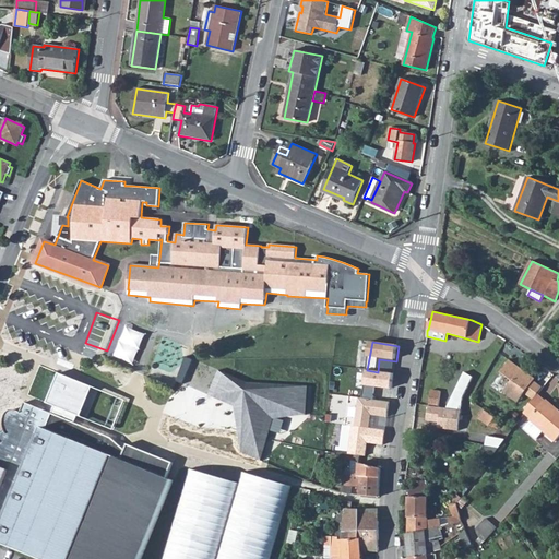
[(530,375),(510,360),(501,372),(512,380),(503,392),(518,403),(525,393),(534,400),(543,388),(534,381),(527,377),(530,375)]
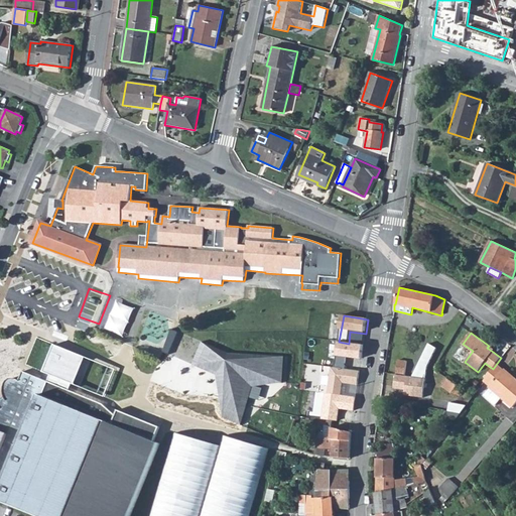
[(221,419),(241,425),(253,387),(288,383),(288,356),(228,353),(181,334),(171,355),(217,376),(221,419)]
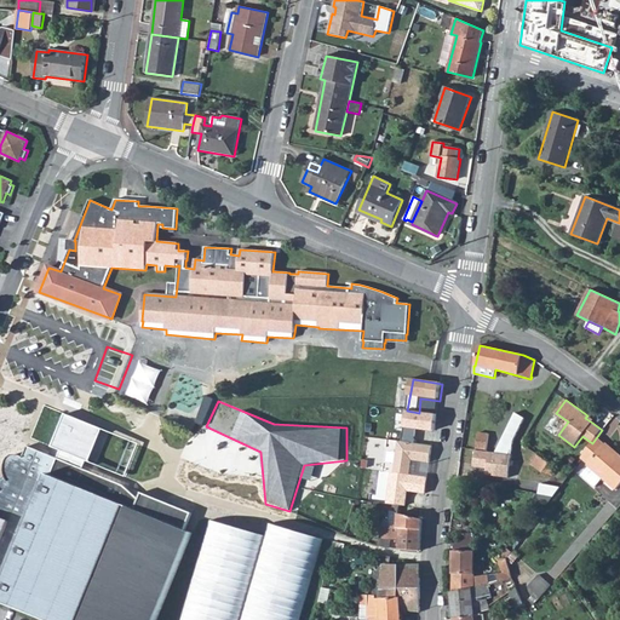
[(435,434),(438,417),(419,413),(407,411),(402,442),(414,445),(415,431),(435,434)]
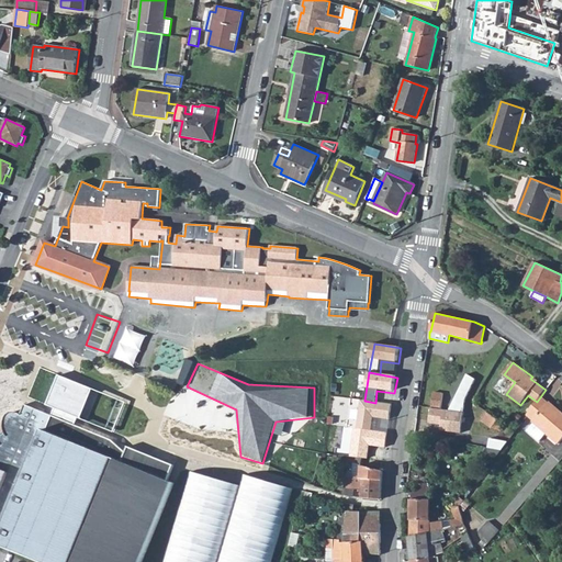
[(476,378),(469,373),(450,409),(462,411),(464,405),(476,378)]
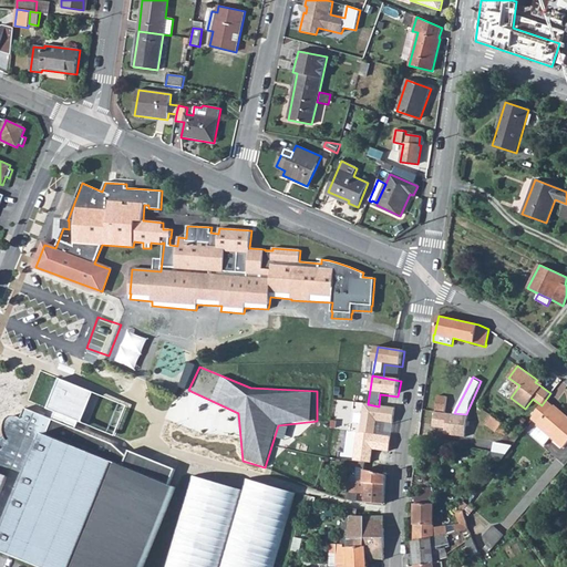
[(439,394),(436,410),(446,411),(449,395),(439,394)]
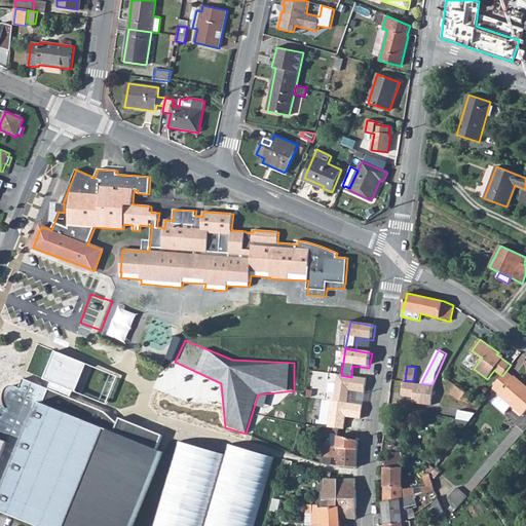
[(506,371),(493,388),(499,393),(498,395),(499,396),(493,403),(504,413),(512,406),(523,415),(525,411),(525,386),(524,384),(523,386),(513,378),(514,377),(506,371)]
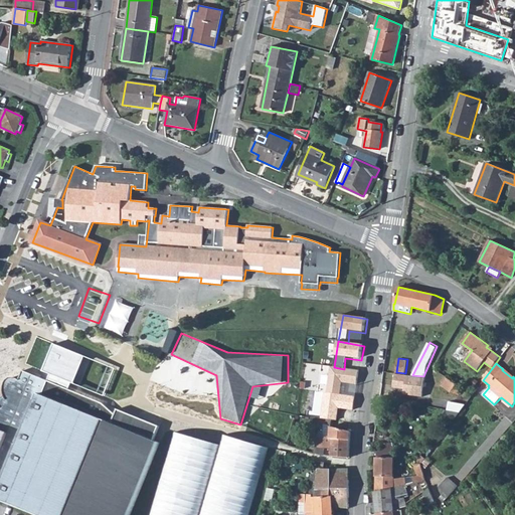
[(358,385),(359,371),(344,369),(334,367),(321,366),(317,391),(323,392),(341,395),(343,383),(358,385)]
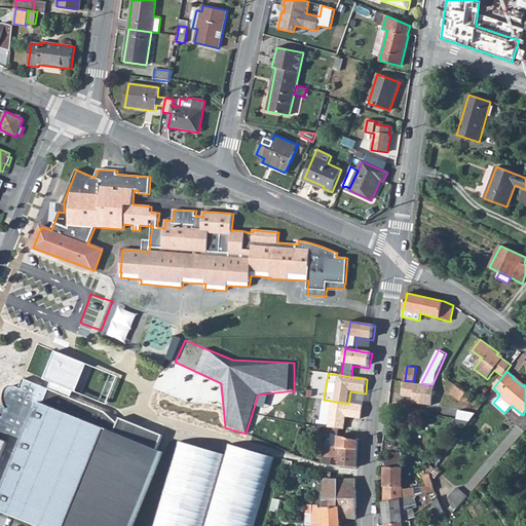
[(514,376),(514,377),(513,378),(523,386),(524,384),(514,376)]
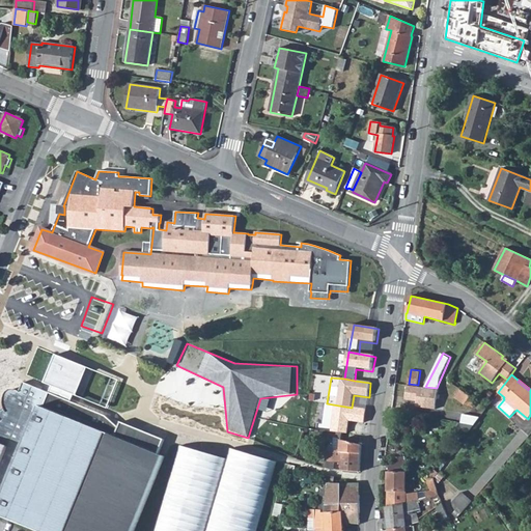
[(0,515),(38,530),(134,530),(165,456),(159,454),(165,440),(122,422),(119,428),(106,416),(49,392),(24,382),(20,392),(17,390),(14,390),(11,390),(9,390),(7,391),(6,393),(5,395),(4,397),(4,399),(4,402),(4,404),(4,408),(5,410),(0,414),(0,515)]
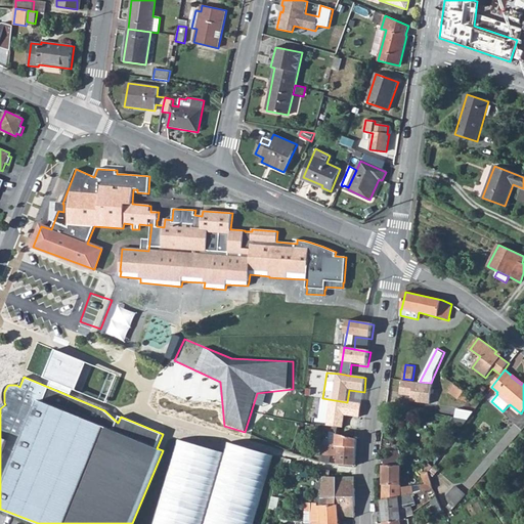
[(420,382),(403,379),(402,393),(412,395),(411,400),(431,403),(433,383),(431,383),(420,382)]
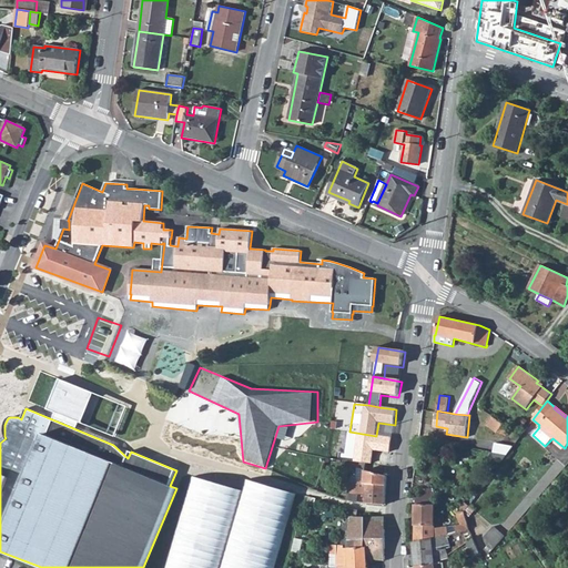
[(493,416),(487,423),(498,432),(504,424),(493,416)]
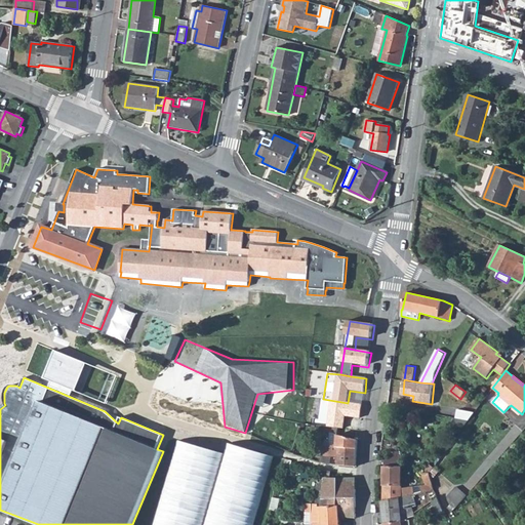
[(348,403),(329,400),(325,427),(344,429),(345,416),(359,418),(361,404),(348,403)]
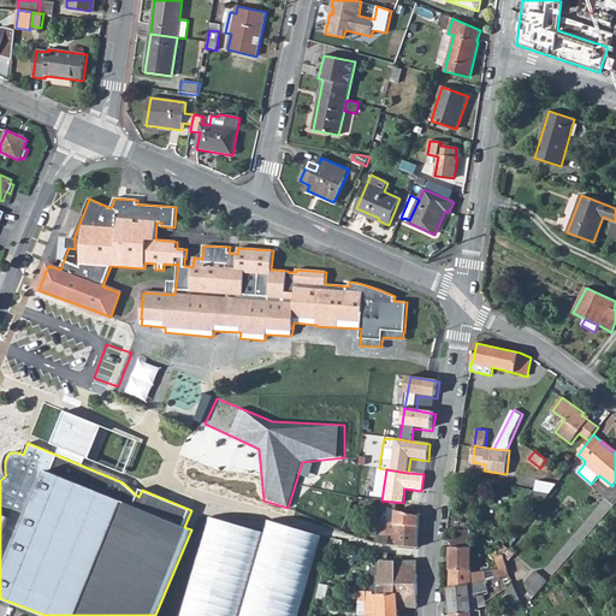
[(380,522),(375,543),(386,544),(389,534),(398,534),(396,546),(418,548),(419,516),(396,510),(395,523),(380,522)]
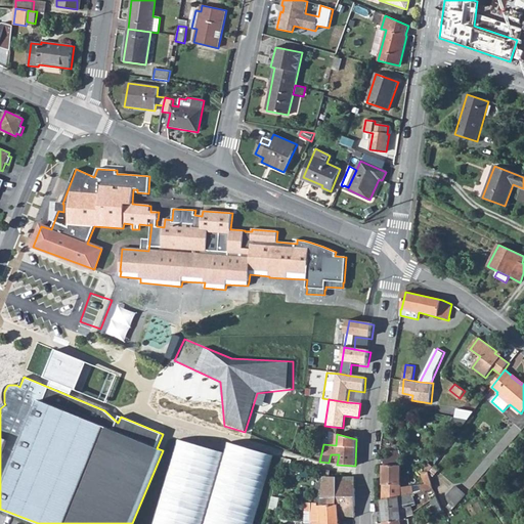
[(178,439),(153,523),(253,523),(273,455),(228,442),(225,453),(178,439)]
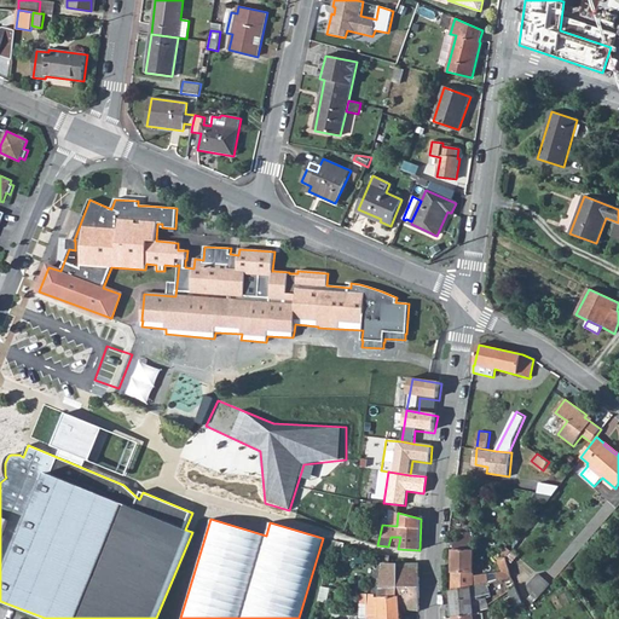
[(512,577),(509,568),(502,570),(503,572),(474,577),(474,550),(452,550),(452,591),(487,583),(512,577)]
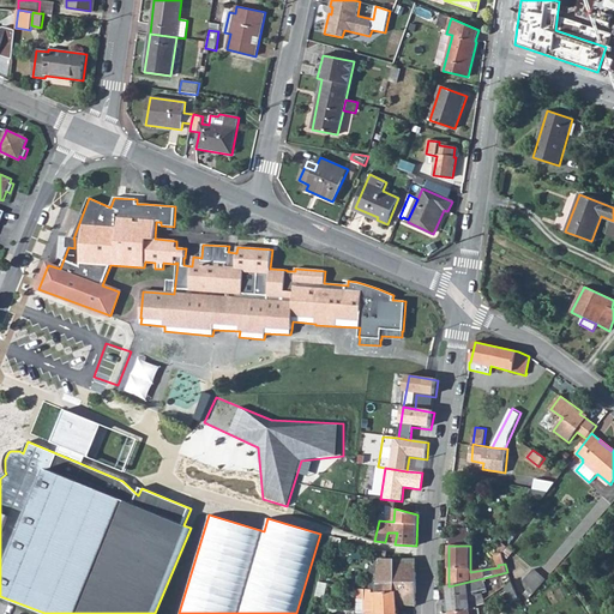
[(385,552),(372,548),(372,557),(374,559),(380,559),(378,584),(396,584),(396,573),(416,573),(416,560),(384,559),(385,552)]
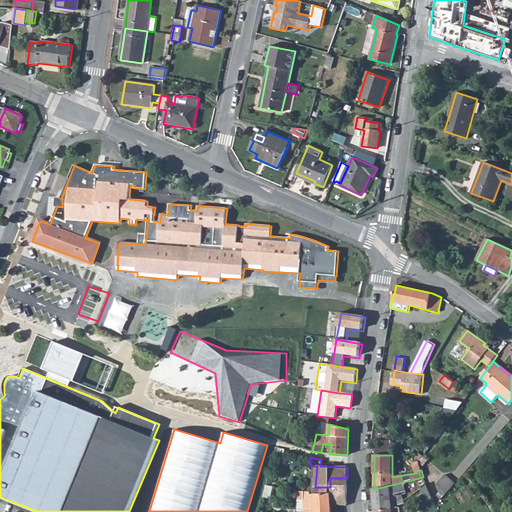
[(437,496),(441,499),(455,483),(445,475),(437,484),(442,490),(437,496)]
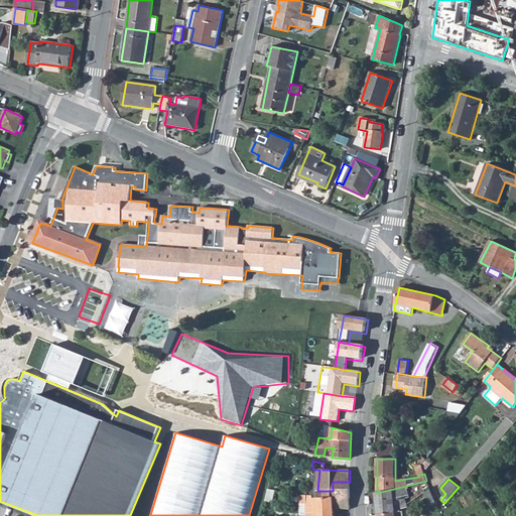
[(317,491),(316,499),(333,498),(334,507),(350,509),(350,482),(333,482),(333,491),(317,491)]
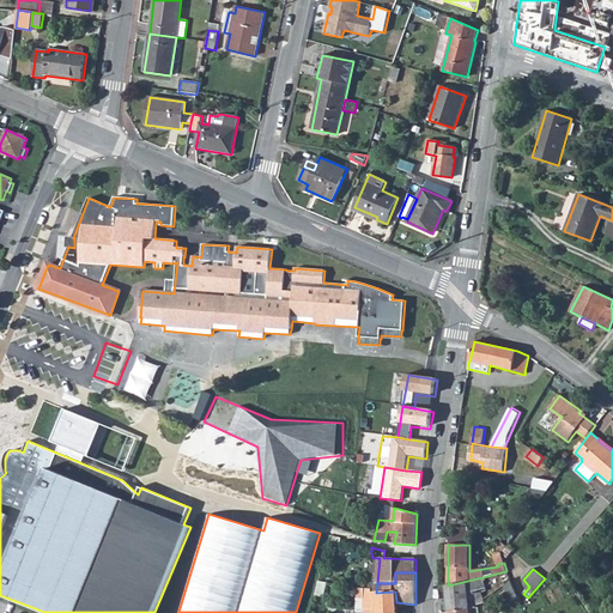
[(448,586),(447,586),(449,611),(477,607),(477,605),(484,602),(481,592),(486,590),(483,577),(448,586)]
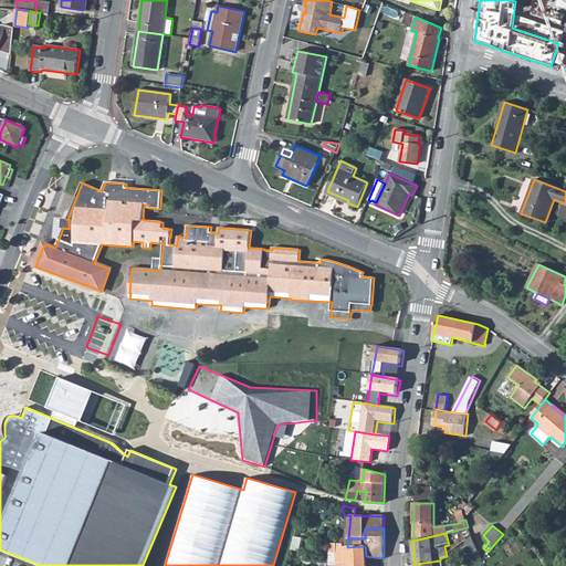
[(302,537),(294,536),(291,549),(299,552),(302,537)]
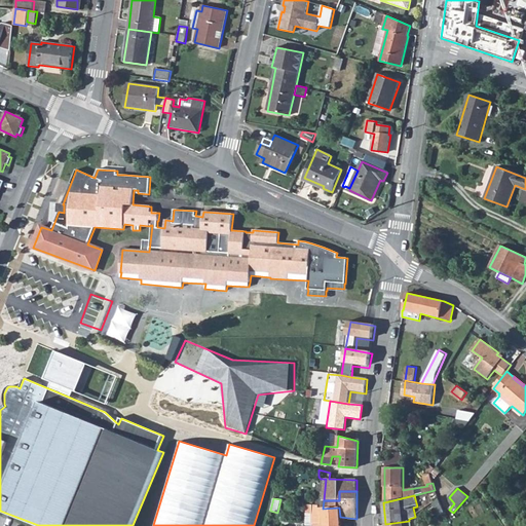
[(438,498),(433,501),(439,516),(444,513),(438,498)]
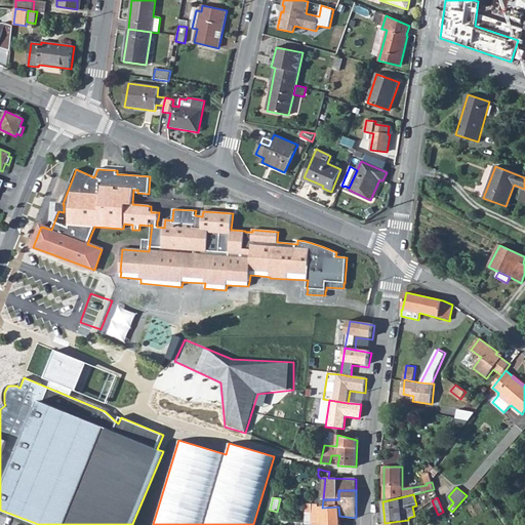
[(313,524),(339,524),(339,516),(338,507),(322,508),(318,507),(318,506),(306,503),(306,512),(312,513),(312,524),(313,524)]
